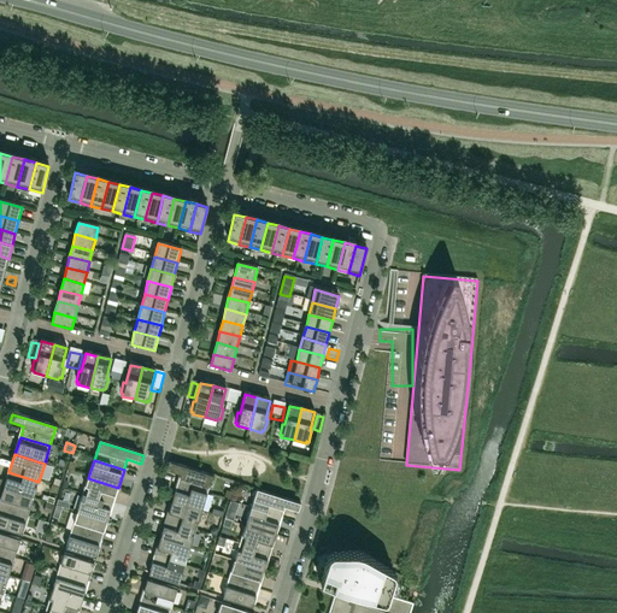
[(207,496),(212,477),(169,464),(166,472),(181,476),(177,487),(207,496)]
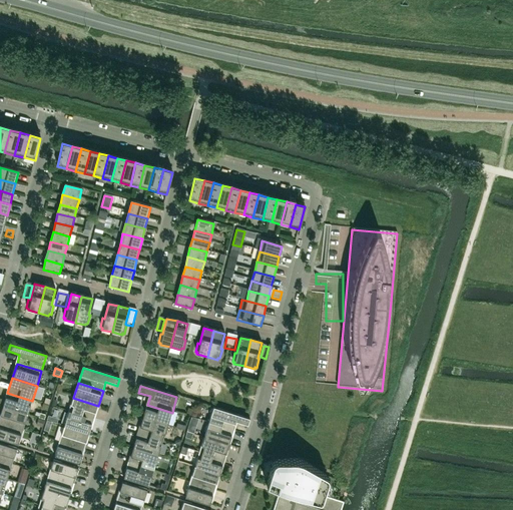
[(27,416),(32,401),(7,393),(3,408),(27,416)]
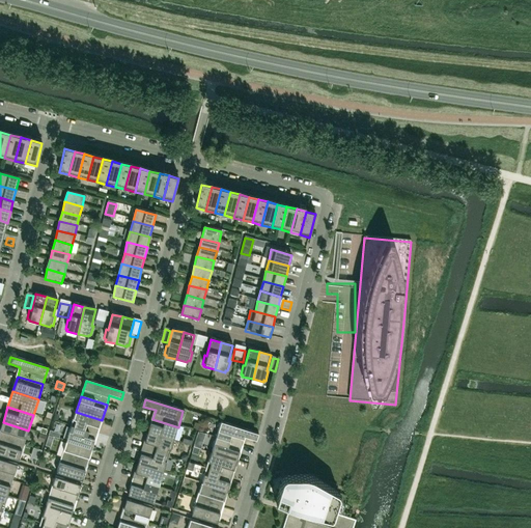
[(96,436),(102,420),(76,412),(72,427),(96,436)]
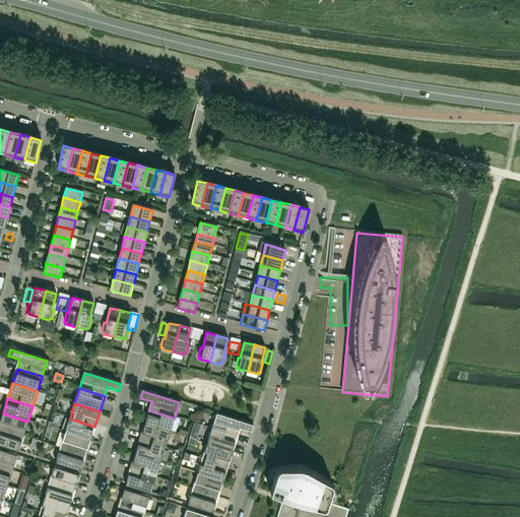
[(170,433),(175,418),(149,410),(144,426),(170,433)]
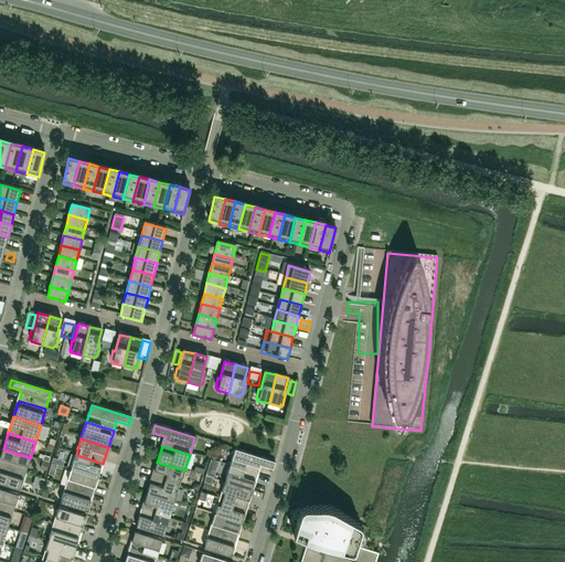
[(0,466),(25,475),(30,458),(3,449),(0,458),(0,466)]
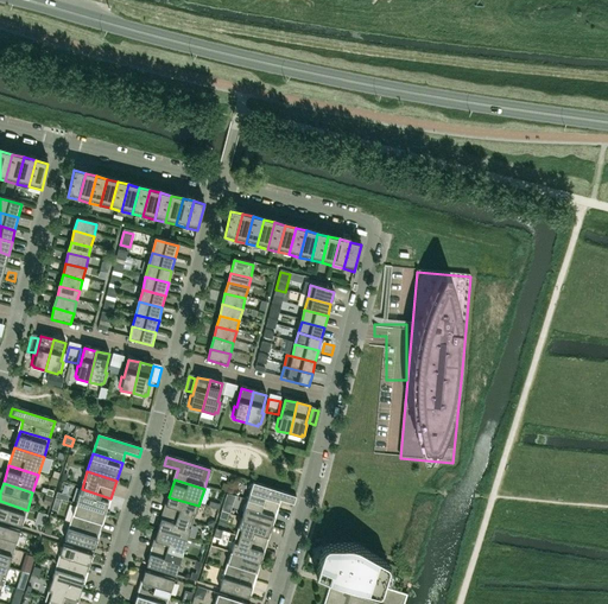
[(293,506),(296,497),(253,484),(247,502),(277,512),(280,501),(293,506)]
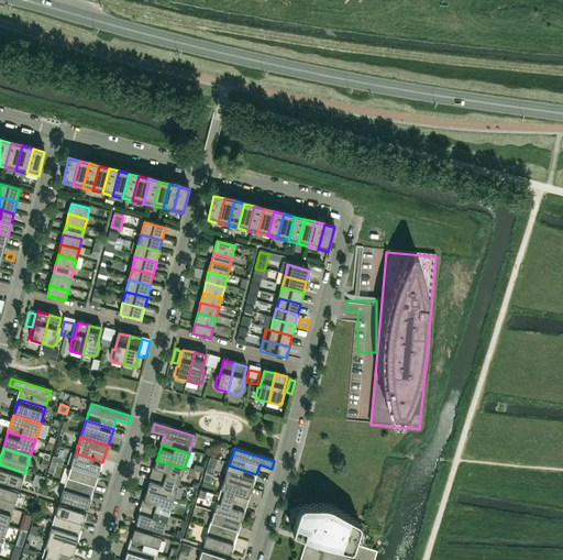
[(98,478),(102,462),(76,453),(70,470),(98,478)]
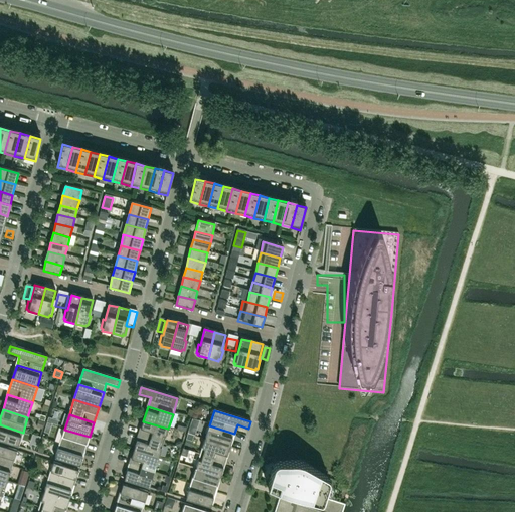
[(163,444),(168,429),(143,421),(138,437),(163,444)]
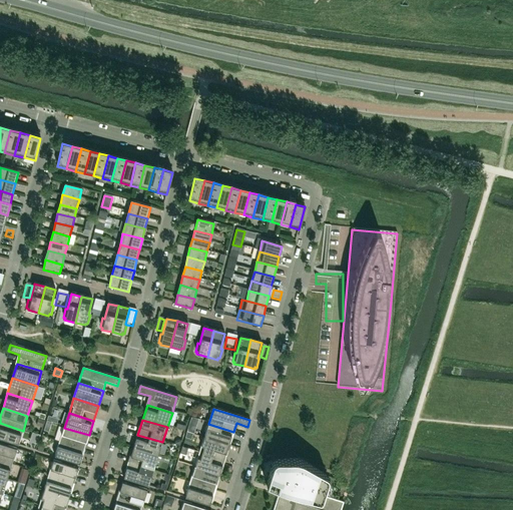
[(0,440),(18,446),(23,431),(0,423),(0,440)]
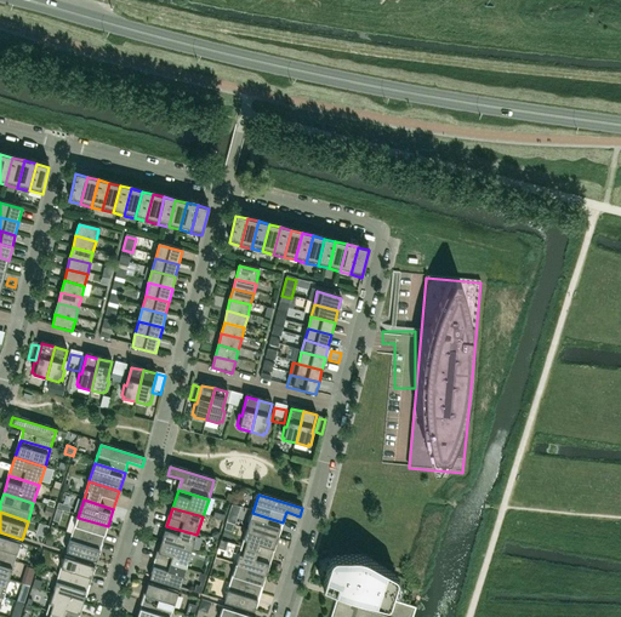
[(277,541),(283,523),(252,513),(246,531),(277,541)]
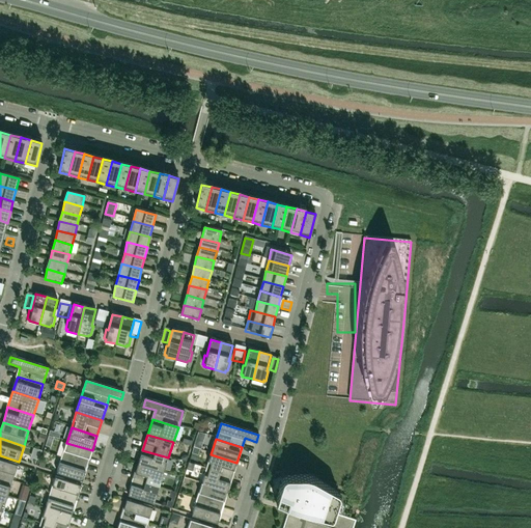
[(87,466),(92,450),(66,443),(61,457),(87,466)]
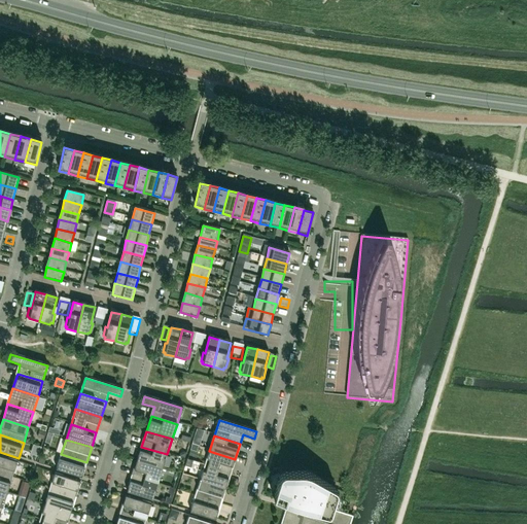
[(163,469),(167,454),(141,447),(137,461),(163,469)]
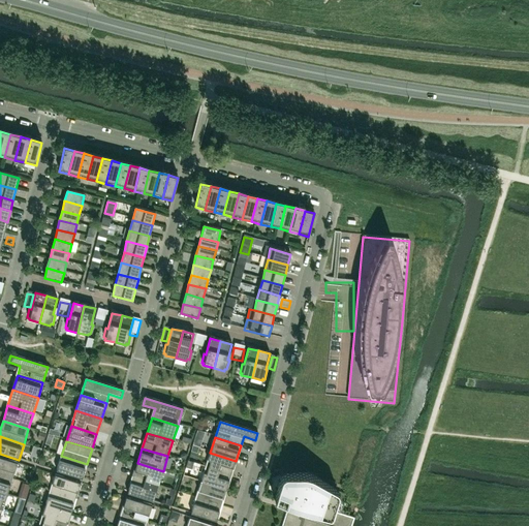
[(231,476),(236,461),(210,453),(206,468),(231,476)]
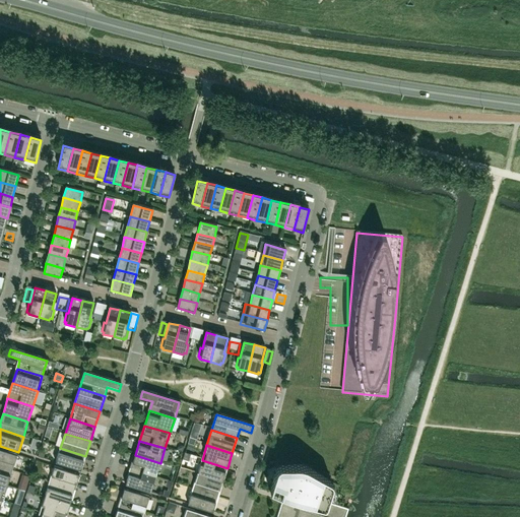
[(80,472),(85,456),(60,448),(55,464),(80,472)]
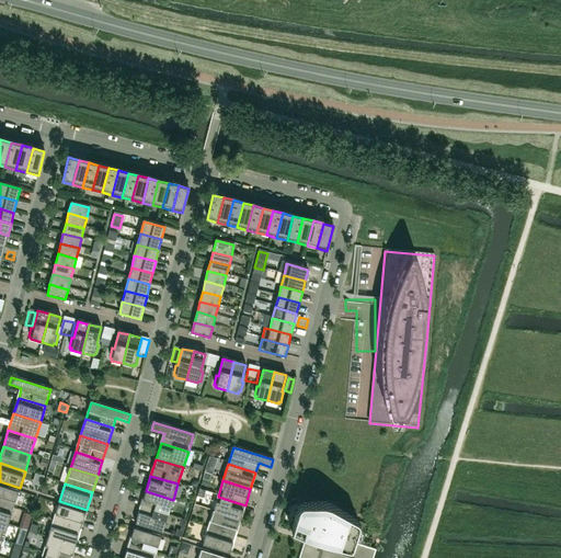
[(0,504),(13,510),(18,492),(0,487),(0,504)]
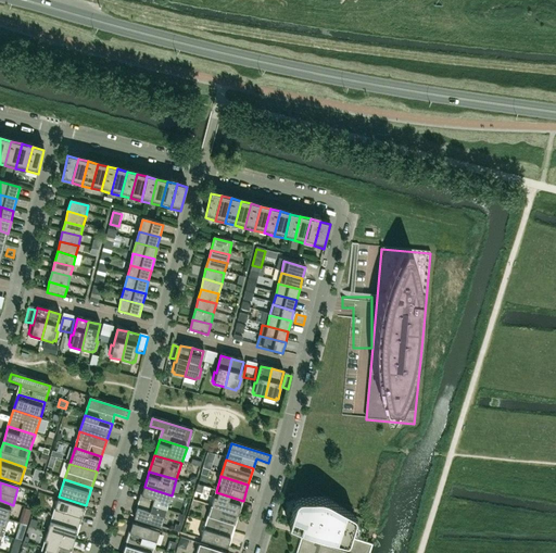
[(166,512),(172,495),(144,487),(139,503),(166,512)]
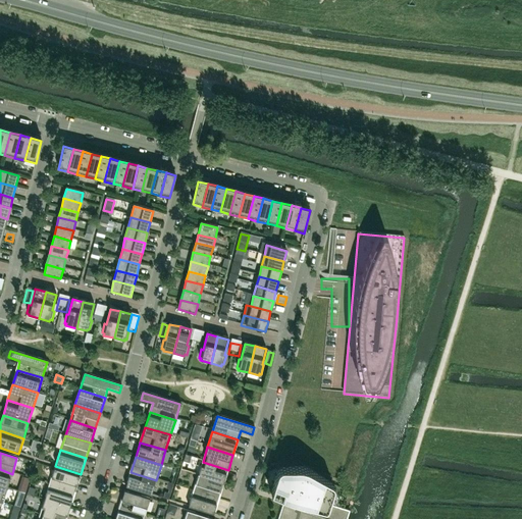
[(223,485),(228,470),(203,462),(198,477),(223,485)]
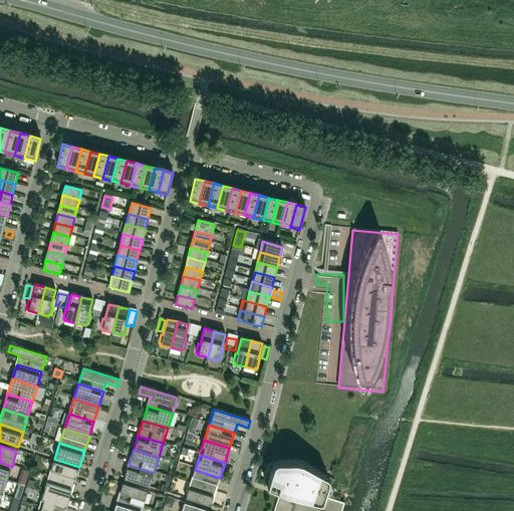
[(327,478),(326,478),(305,464),(303,463),(301,462),(299,461),(298,461),(297,464),(295,463),(294,463),(277,463),(276,464),(275,464),(274,464),(274,465),(273,465),(273,466),(273,467),(267,487),(289,494),(290,492),(299,495),(299,497),(318,503),(319,503),(320,503),(321,503),(322,502),(322,501),(323,498),(328,483),(328,482),(328,481),(328,480),(327,479),(327,478)]
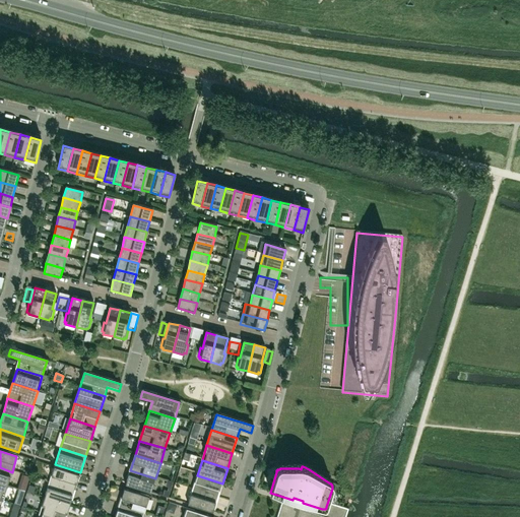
[(0,485),(7,488),(12,472),(0,467),(0,485)]
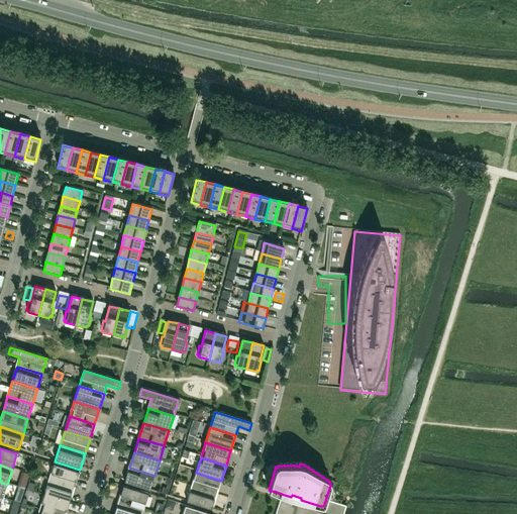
[(74,489),(79,474),(54,466),(48,481),(74,489)]
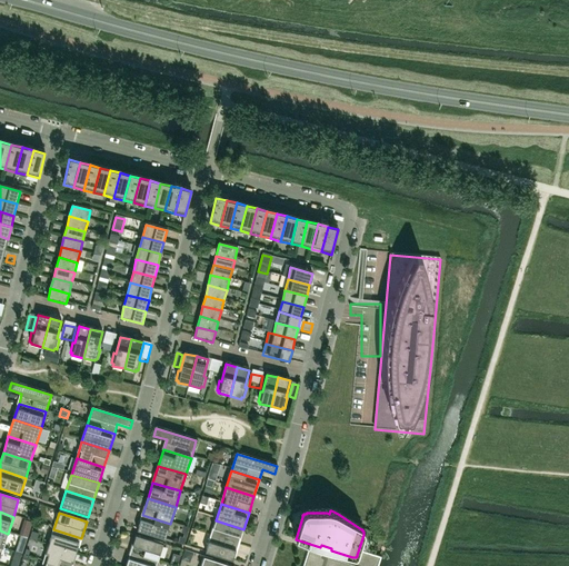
[(165,540),(170,524),(142,515),(137,533),(165,540)]
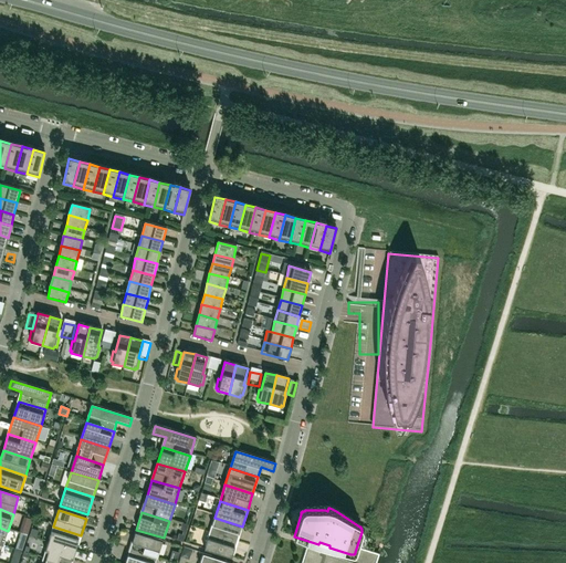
[(237,543),(242,527),(215,518),(209,534),(237,543)]
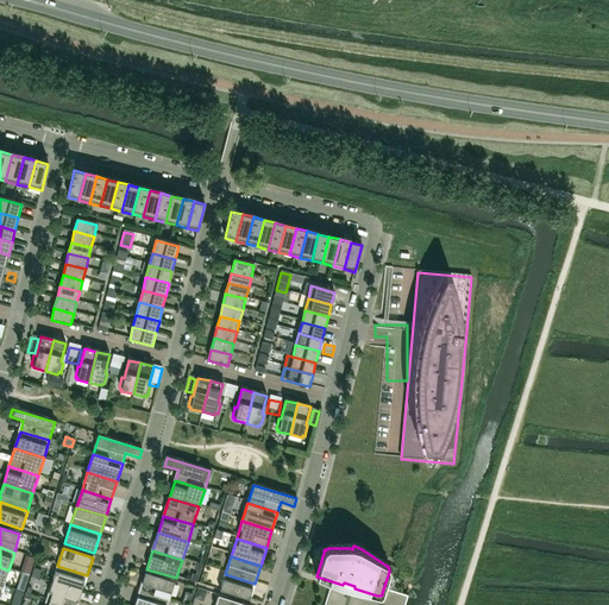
[(81,593),(87,575),(57,566),(51,584),(81,593)]
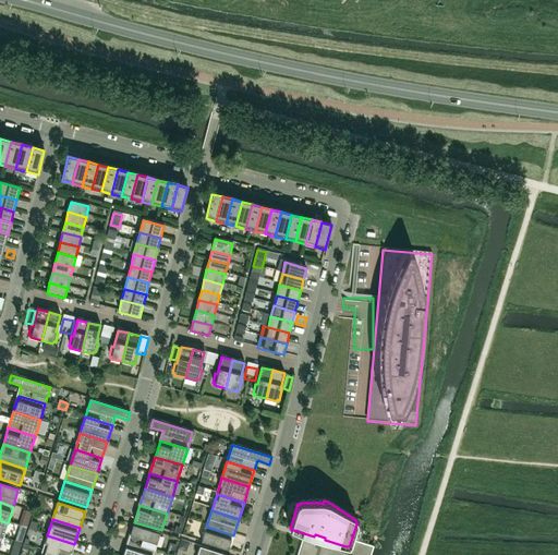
[(27,529),(20,527),(15,543),(16,544),(22,545),(23,545),(27,529)]
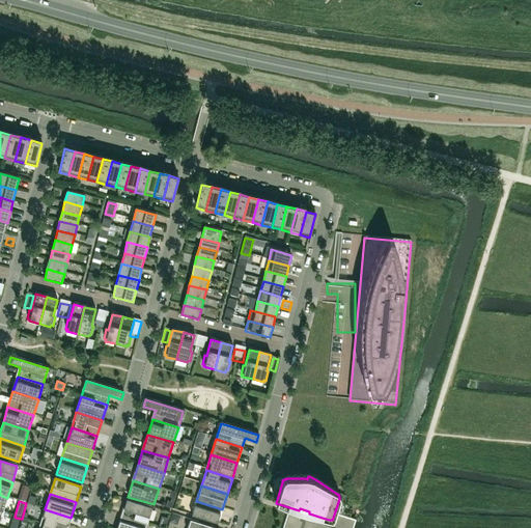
[(147,525),(152,509),(127,501),(121,517),(147,525)]
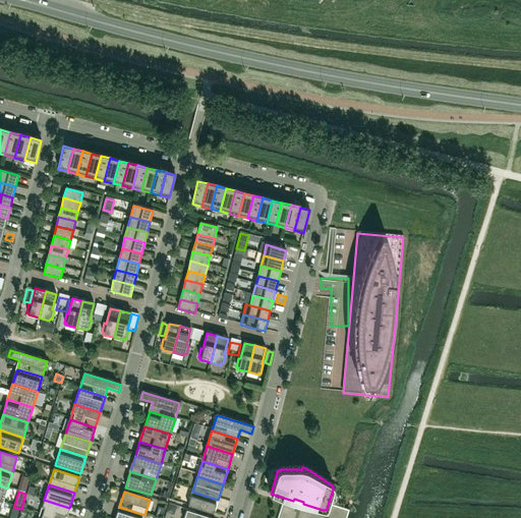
[(213,515),(218,500),(192,492),(188,507),(213,515)]
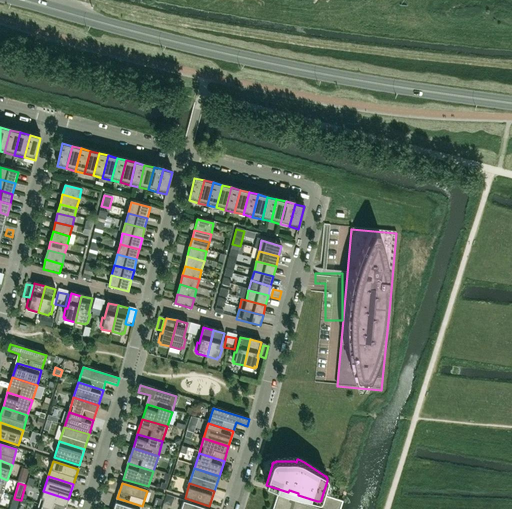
[(65,508),(68,499),(43,491),(39,506),(46,508),(65,508)]
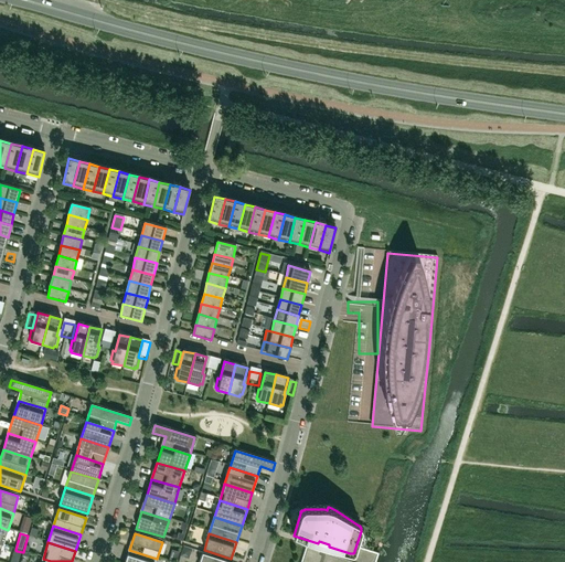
[(375,561),(379,555),(355,548),(354,551),(354,552),(353,553),(352,553),(351,553),(350,553),(329,547),(326,554),(307,548),(301,561),(375,561)]
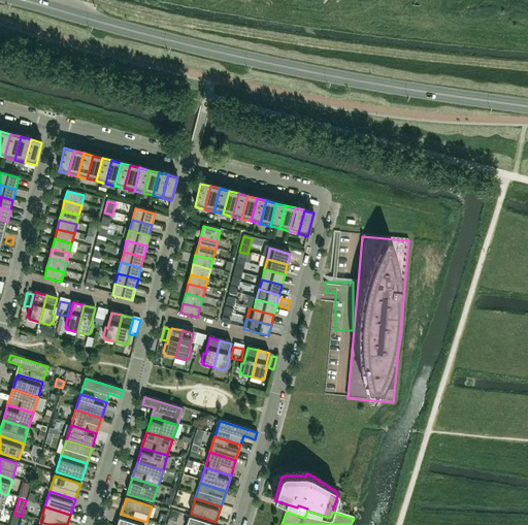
[(170,513),(168,521),(173,522),(176,520),(178,515),(170,513)]
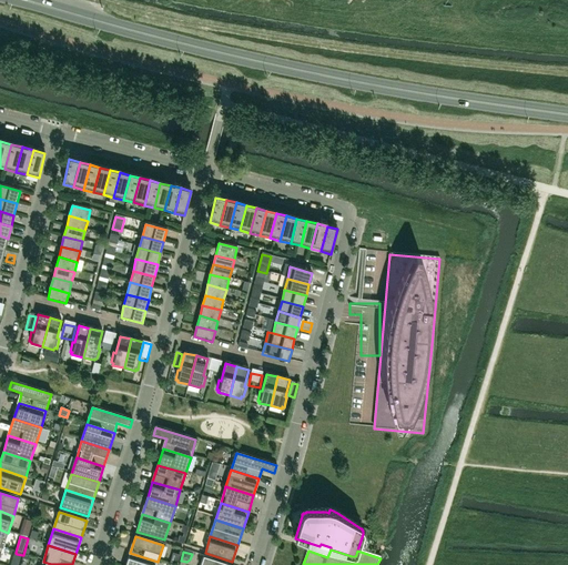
[(156,564),(158,562),(130,553),(125,564),(156,564)]
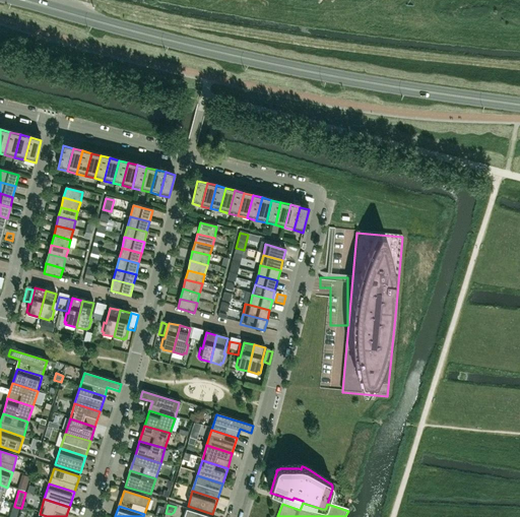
[(158,508),(155,516),(164,516),(166,510),(158,508)]
